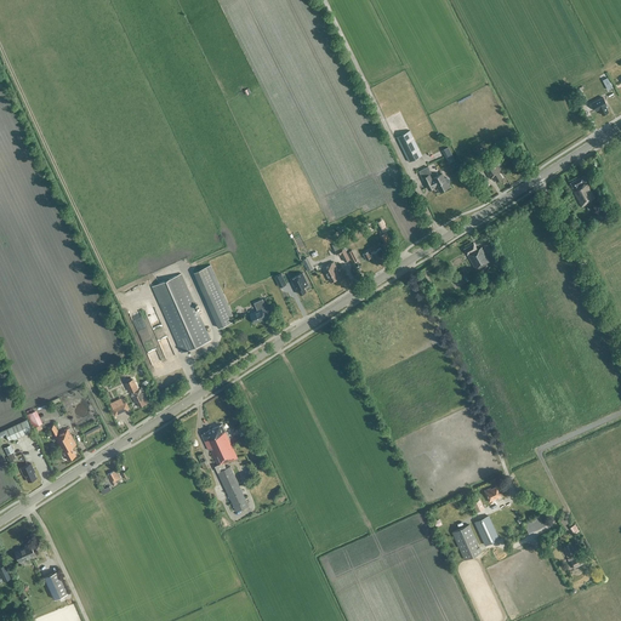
[(596,110),(599,109),(602,115),(608,112),(607,108),(608,107),(603,97),(592,103),(596,110)]
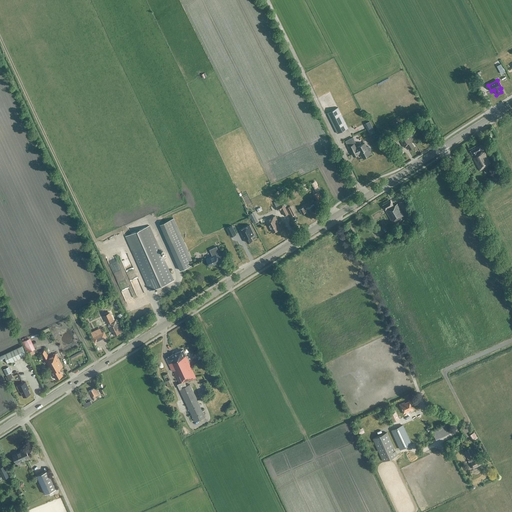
[(337,134),(348,128),(338,108),(327,113),(337,134)]
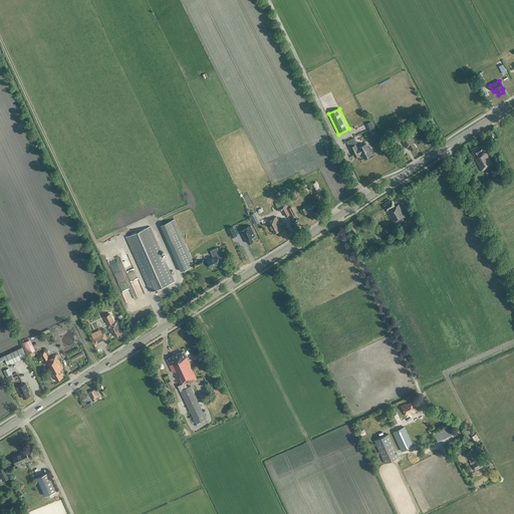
[(414,135),(411,137),(409,132),(399,138),(406,148),(409,147),(411,151),(416,148),(413,143),(415,142),(414,141),(417,140),(414,135)]
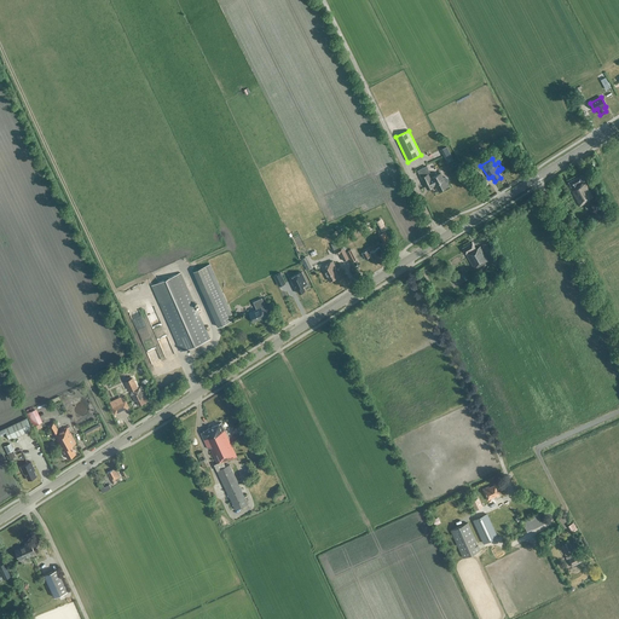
[(440,173),(432,178),(427,166),(417,171),(427,190),(433,186),(435,185),(438,191),(447,186),(445,183),(446,183),(447,181),(447,180),(447,179),(446,178),(445,178),(444,178),(443,179),(440,173)]
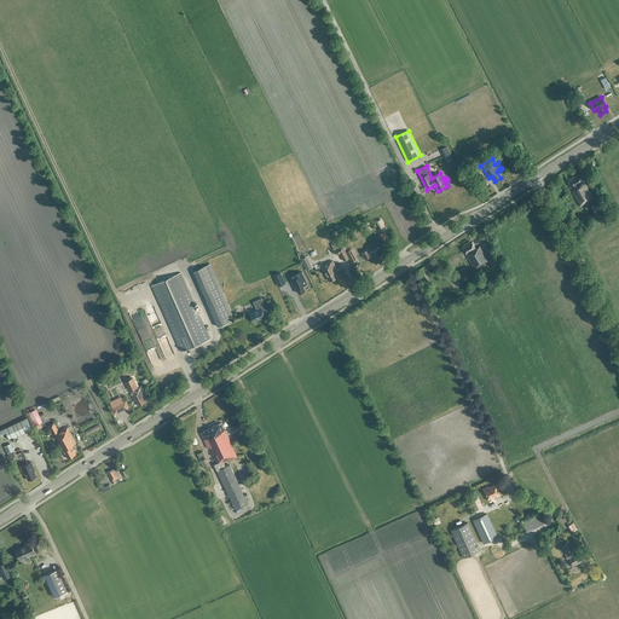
[(594,197),(580,175),(568,181),(571,187),(570,187),(579,206),(590,201),(589,200),(594,197)]
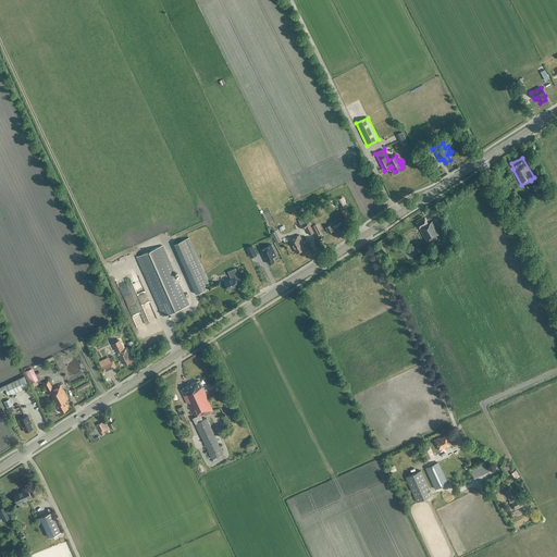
[(309,235),(313,233),(310,225),(312,224),(307,215),(298,220),(302,230),(306,229),(309,235)]
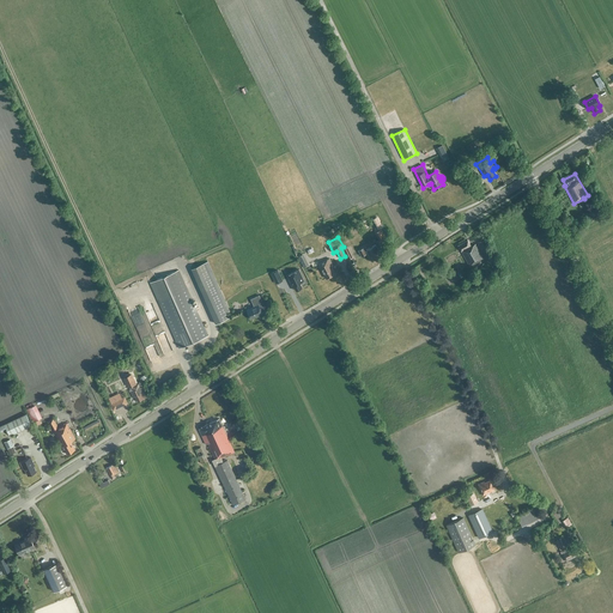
[(469,267),(484,259),(475,244),(472,247),(467,240),(457,246),(469,267)]
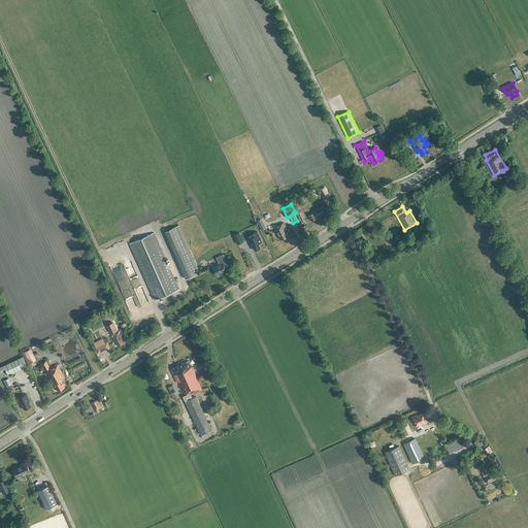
[(299,212),(297,208),(295,209),(297,213),(296,215),(300,223),(303,222),(299,212)]
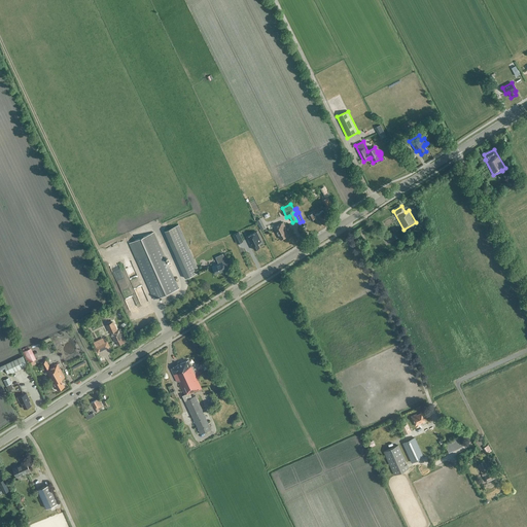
[(312,213),(308,215),(311,220),(316,217),(319,223),(327,219),(323,210),(319,212),(313,215),(312,213)]
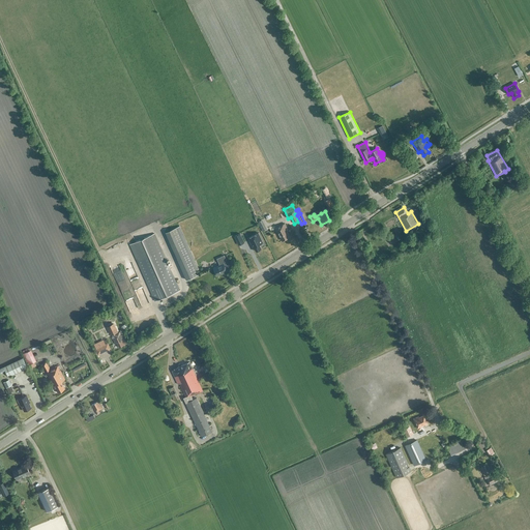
[(267,229),(262,219),(258,223),(262,232),(267,229)]
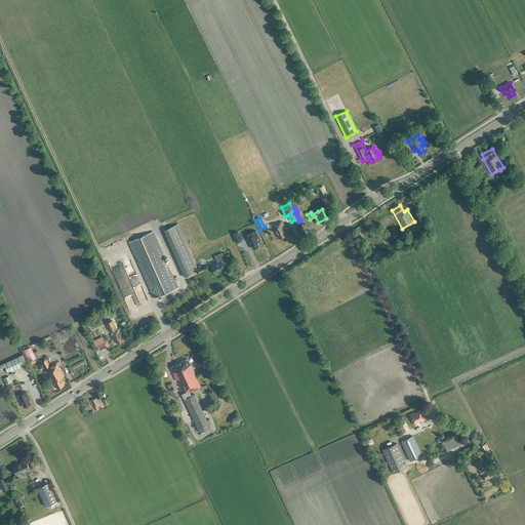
[(166,228),(185,276),(199,270),(180,221),(166,228)]
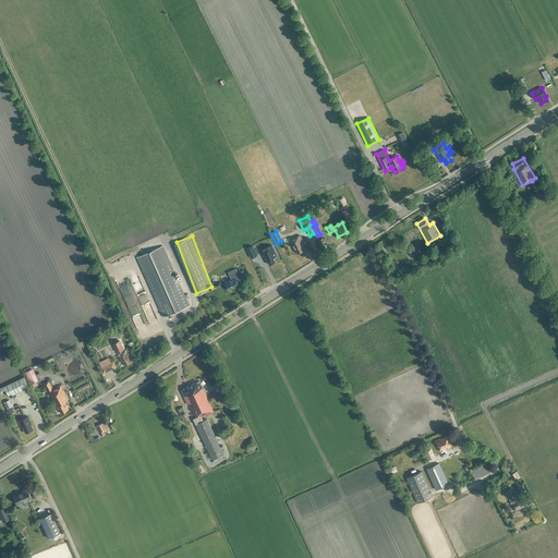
[(296,254),(304,250),(301,242),(302,241),(300,235),(290,241),(296,254)]
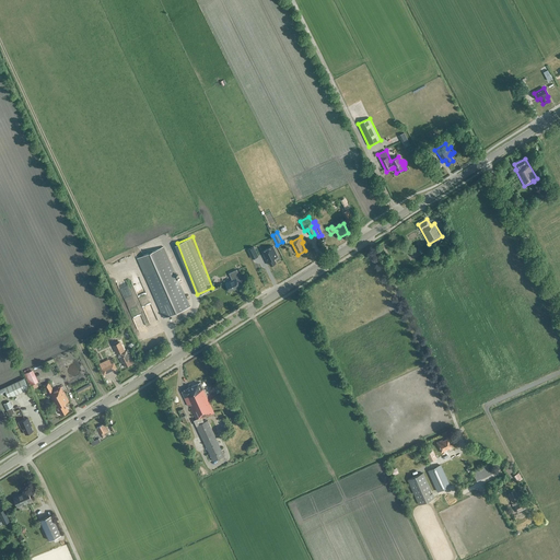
[(254,246),(247,249),(249,253),(252,259),(258,256),(255,249),(254,246)]
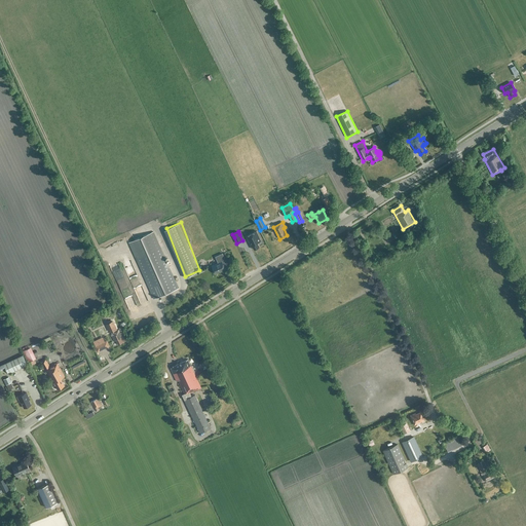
[(256,231),(247,236),(251,246),(252,246),(254,249),(259,247),(257,242),(261,240),(256,231)]
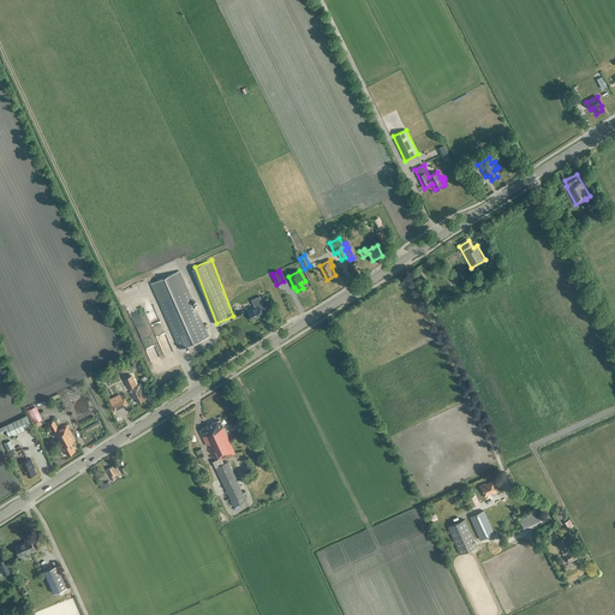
[(180,350),(209,338),(179,272),(151,284),(180,350)]
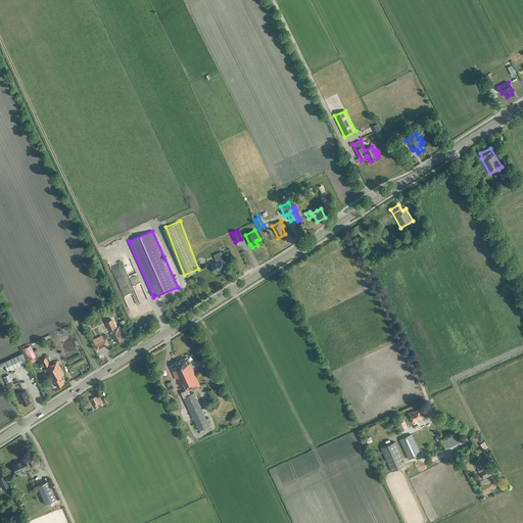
[(214,255),(215,257),(217,262),(210,265),(214,273),(224,268),(222,264),(226,262),(221,252),(214,255)]
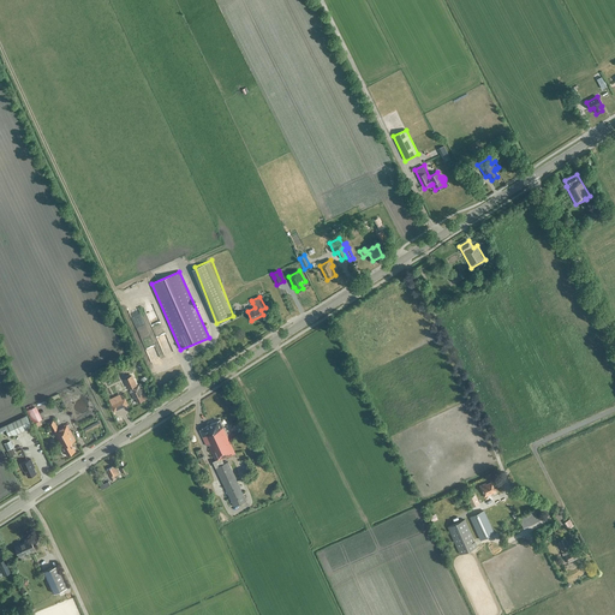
[(141,304),(132,308),(139,329),(148,326),(141,304)]
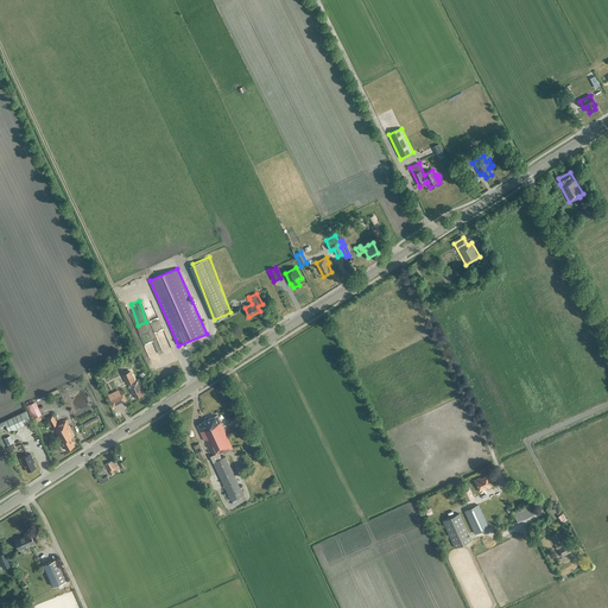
[(150,309),(166,352),(175,348),(157,305),(150,309)]
